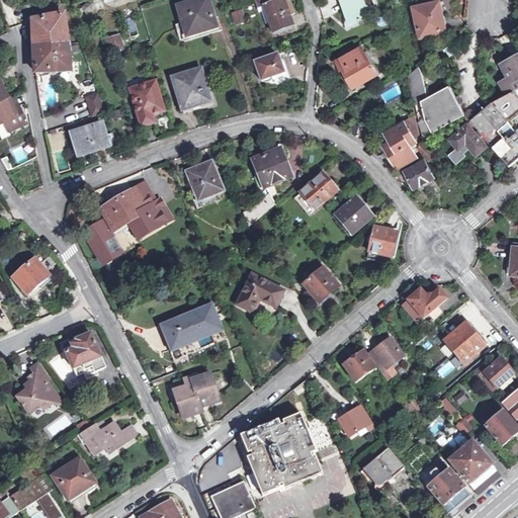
[(191,36),(218,27),(208,0),(198,0),(177,6),(182,23),(186,21),(191,36)]
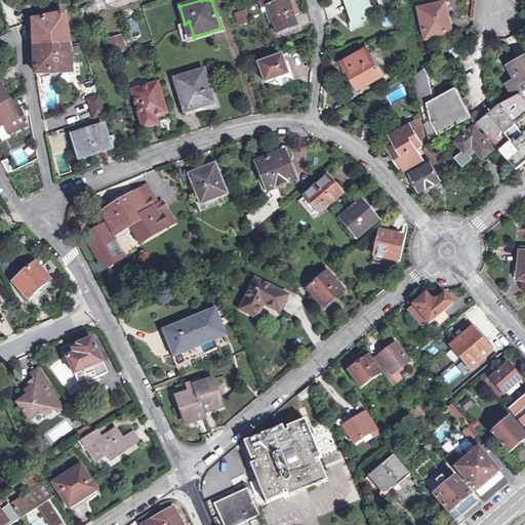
[(297,29),(287,0),(254,0),(259,12),(266,10),(275,36),(297,29)]
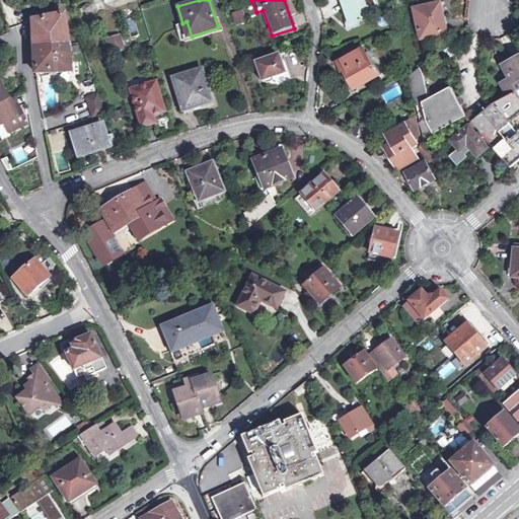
[(361,0),(363,0),(342,0),(349,22),(366,17),(364,9),(361,0)]
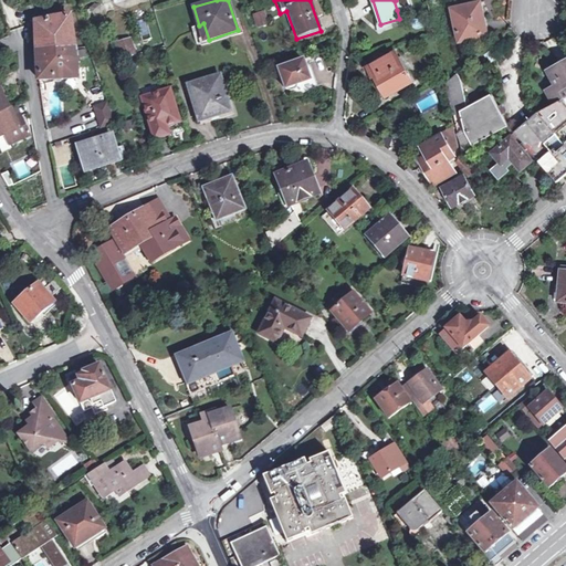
[(482,1),(454,8),(461,38),(489,31),(482,1)]
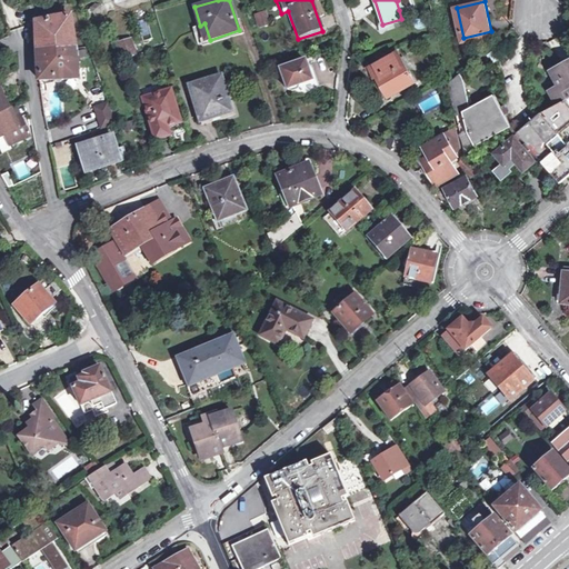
[(257,22),(268,19),(266,10),(255,13),(257,22)]
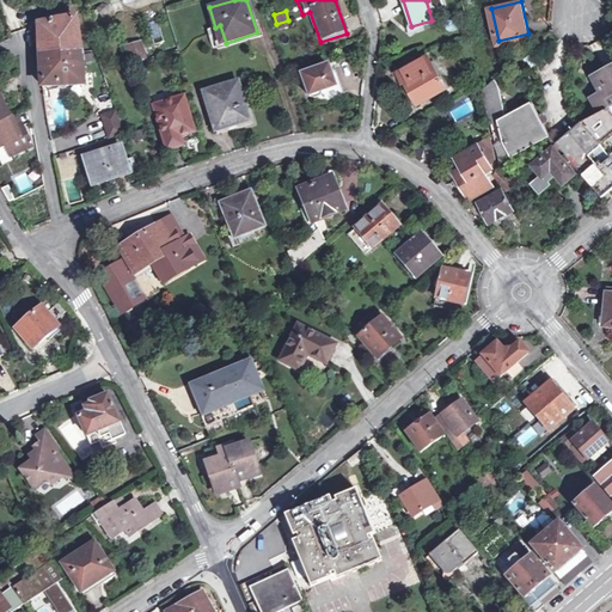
[(53,85),(53,91),(73,91),(73,84),(85,84),(80,25),(77,26),(75,18),(41,24),(42,85),(53,85)]
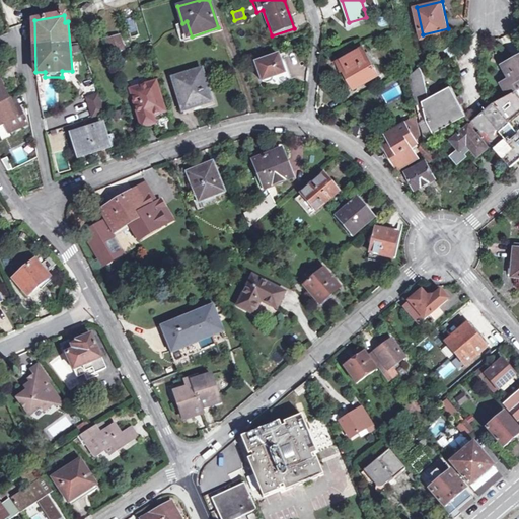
[(128,38),(137,35),(135,17),(125,19),(128,38)]
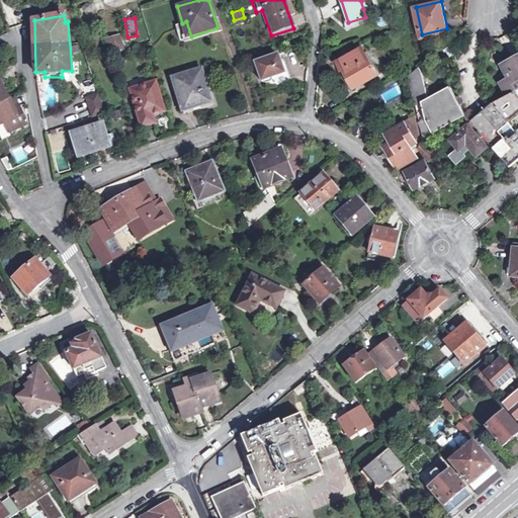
[(107,39),(111,54),(126,49),(121,34),(107,39)]
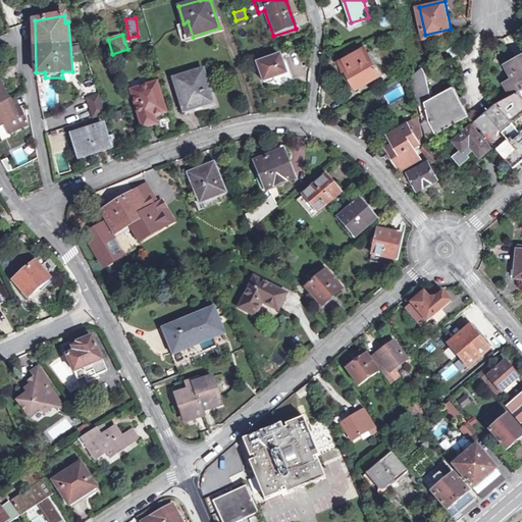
[(345,54),(346,57),(341,60),(346,69),(343,71),(352,88),(356,86),(357,87),(379,74),(364,46),(357,50),(356,48),(345,54)]
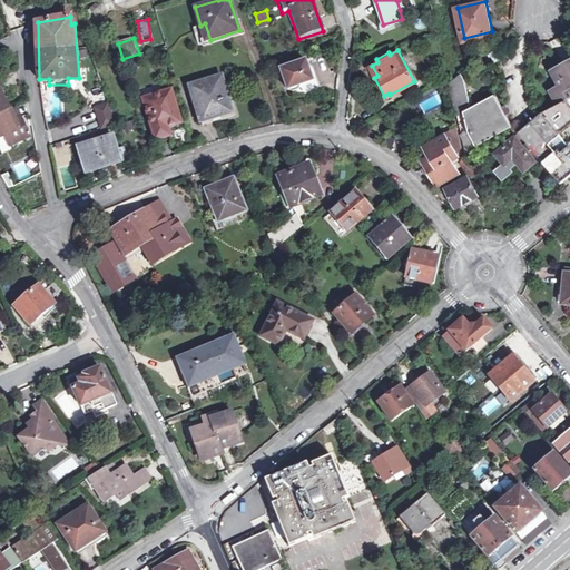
[(128,59),(130,69),(138,68),(136,58),(128,59)]
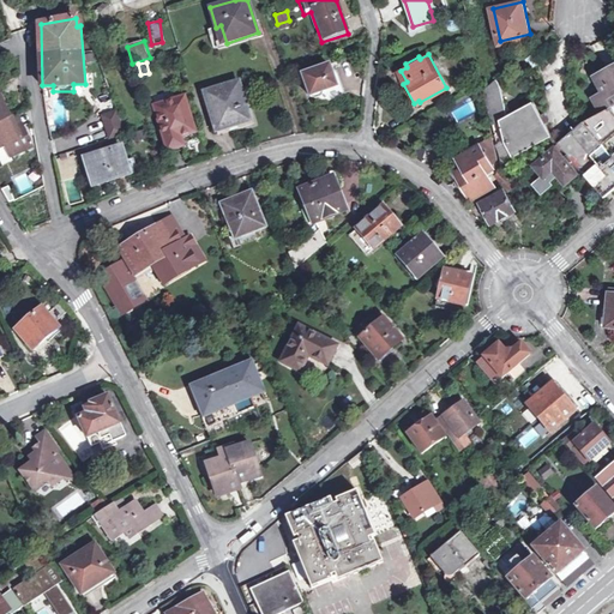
[(319,97),(324,90),(335,86),(326,64),(300,73),(308,96),(313,100),(319,97)]
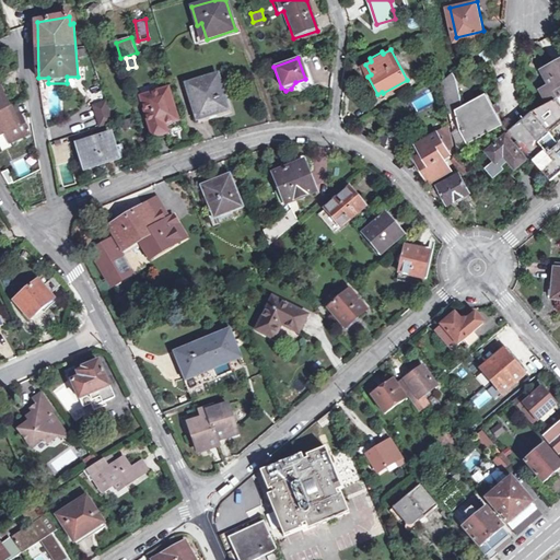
[(510,130),(518,140),(524,147),(551,179),(559,172),(559,102),(557,97),(559,95),(559,60),(544,69),(551,83),(543,88),(550,101),(534,111),(510,130)]
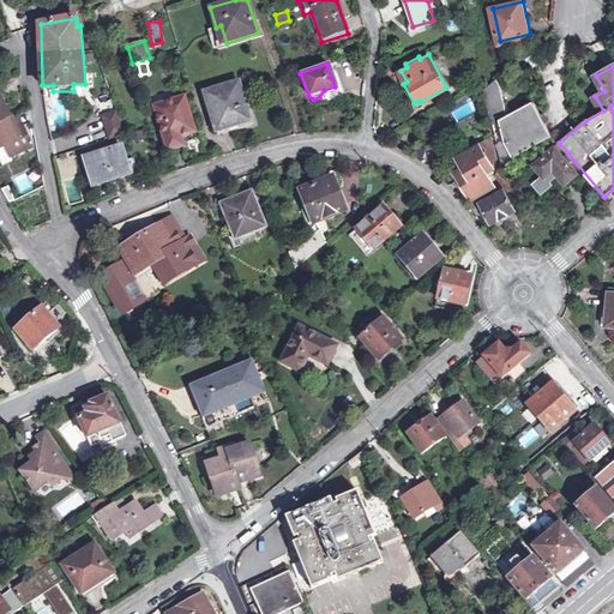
[(510,113),(504,90),(500,83),(498,76),(485,86),(503,162),(553,136),(535,101),(510,113)]
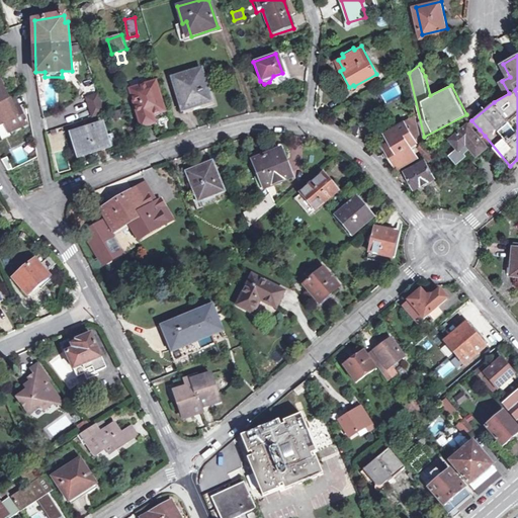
[(204,91),(207,90),(201,69),(173,77),(183,110),(208,103),(204,91)]
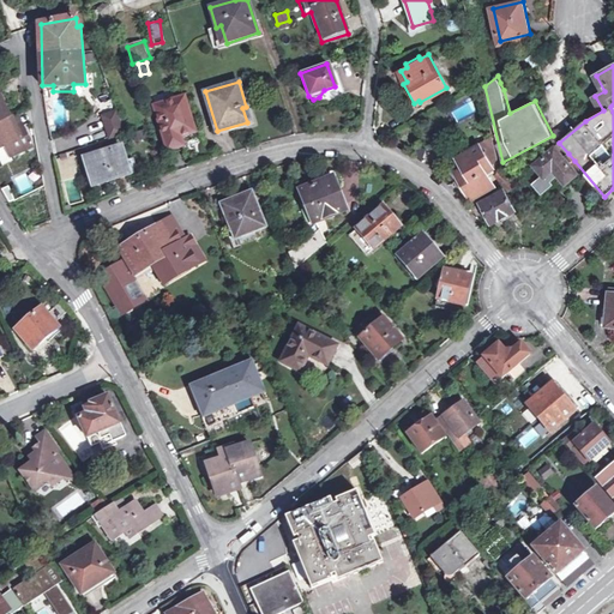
[(1,88),(0,88),(0,102),(4,110),(11,108),(1,88)]
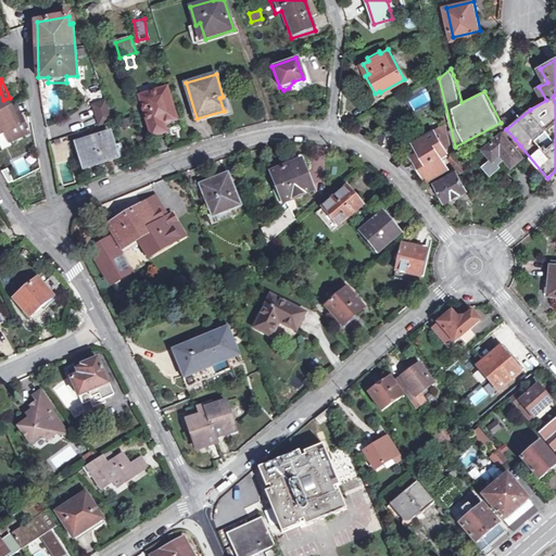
[(99,88),(89,90),(92,100),(101,98),(99,88)]
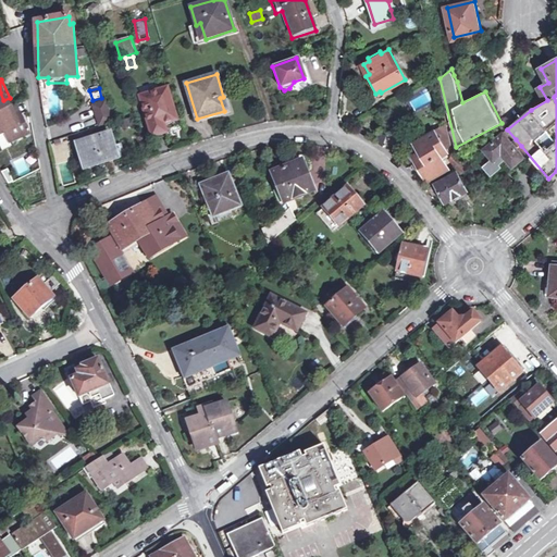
[(163,124),(176,119),(166,88),(141,96),(152,135),(165,132),(163,124)]
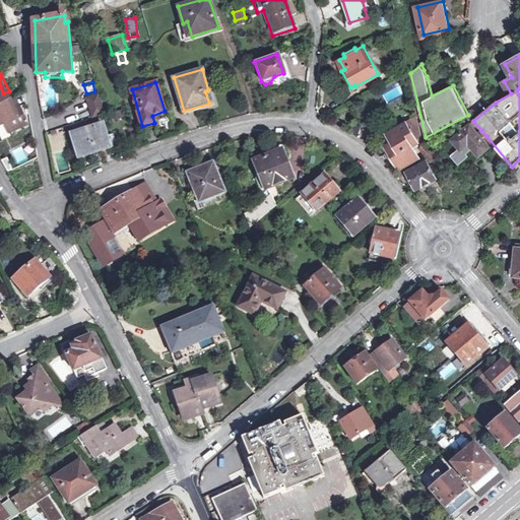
[(3,93),(0,86),(0,126),(5,124),(9,132),(25,125),(18,107),(10,110),(3,93)]
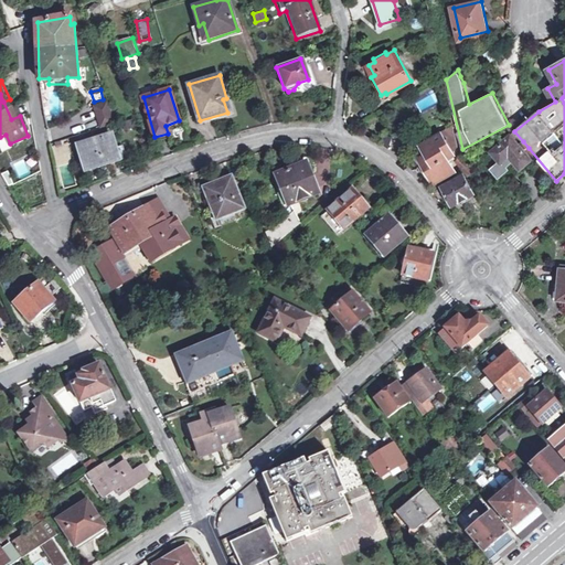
[(109,102),(96,106),(104,126),(117,123),(109,102)]
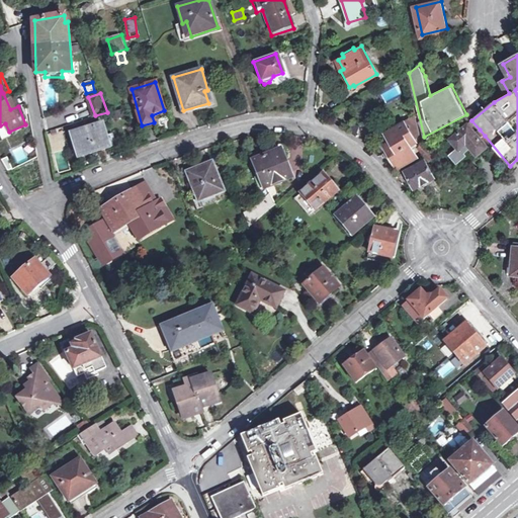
[(113,106),(123,104),(120,94),(110,96),(113,106)]
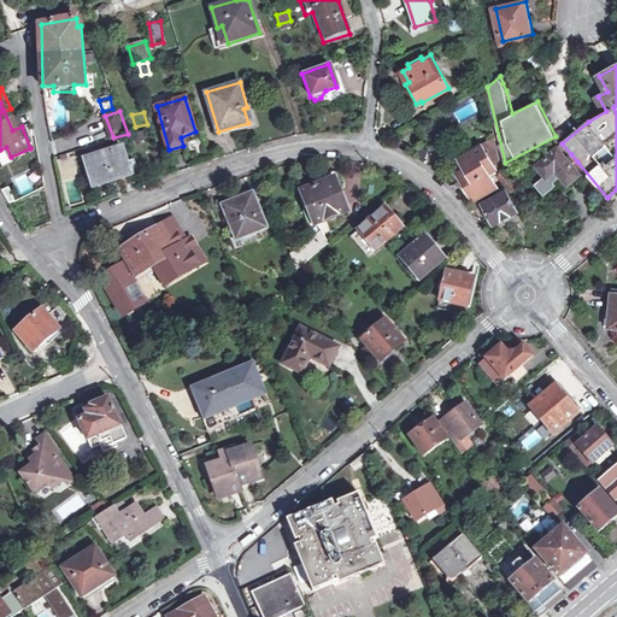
[(462,188),(474,204),(498,189),(489,175),(497,171),(494,165),(500,162),(494,136),(454,159),(460,168),(453,172),(457,180),(462,188)]
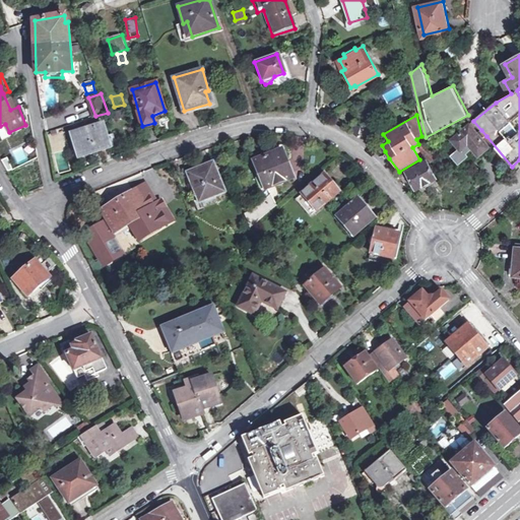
[(483,138),(478,133),(471,124),(454,139),(455,140),(461,147),(464,144),(469,150),(474,145),(478,150),(480,152),(490,145),(483,138)]
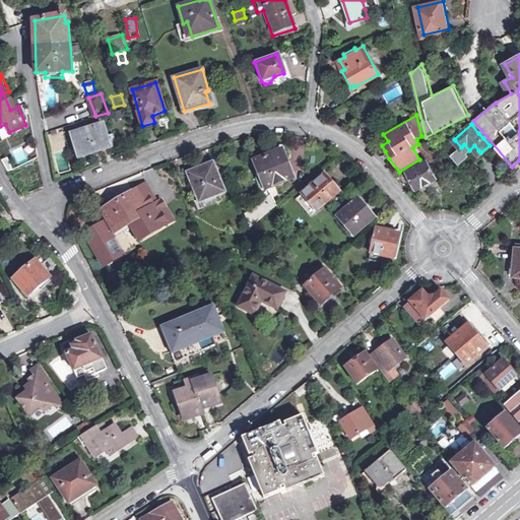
[(86,152),(87,155),(95,153),(94,150),(109,144),(102,125),(71,135),(77,155),(86,152)]
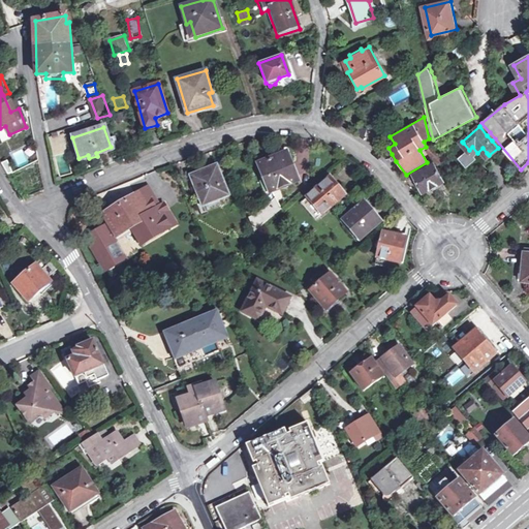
[(61,131),(50,133),(52,150),(63,148),(61,131)]
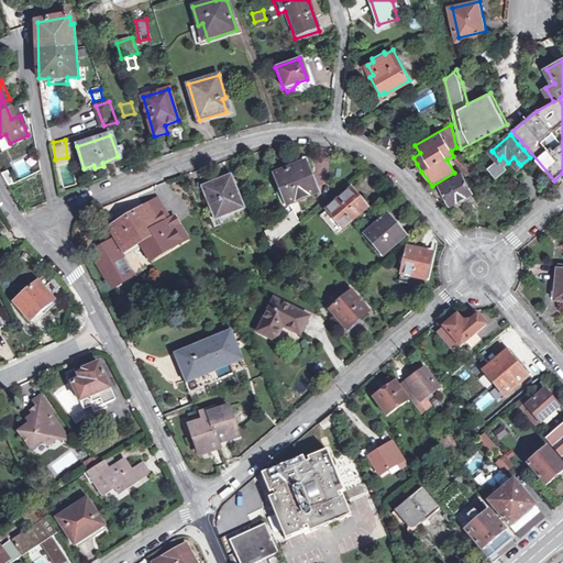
[(503,156),(499,159),(493,152),(492,166),(498,174),(506,167),(512,167),(518,163),(514,157),(508,163),(503,156)]
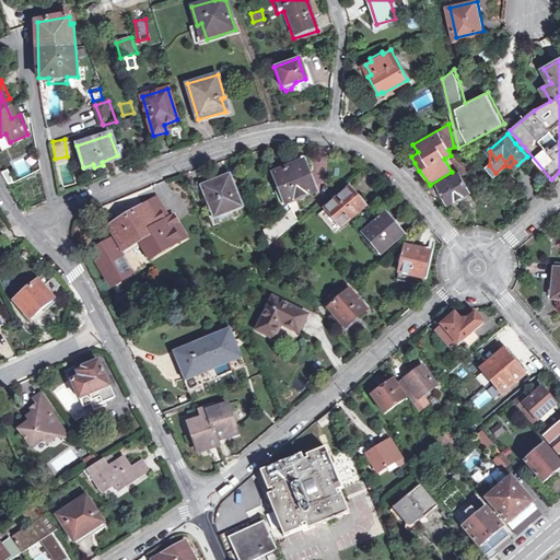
[(471,167),(465,160),(459,153),(452,159),(464,173),(471,167)]
